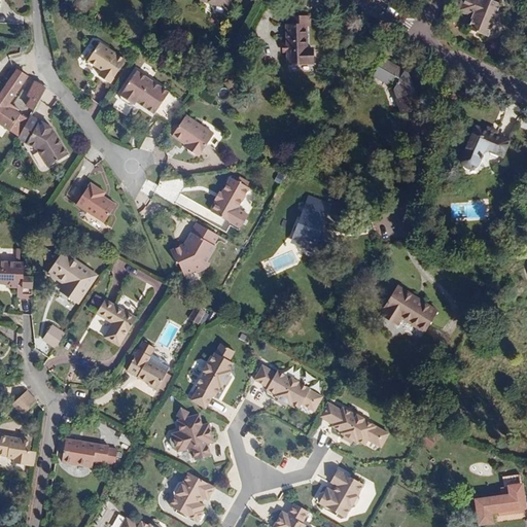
[(488,36),(501,4),(490,0),(462,0),(460,4),(476,10),(473,16),(468,29),(488,36)]
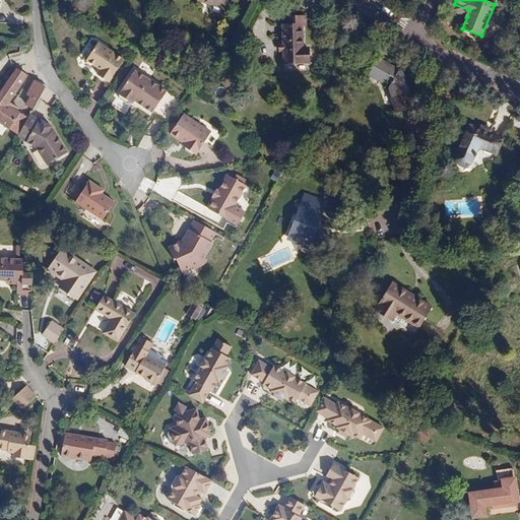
[(467,16),(469,10),(454,4),(452,10),(467,16)]
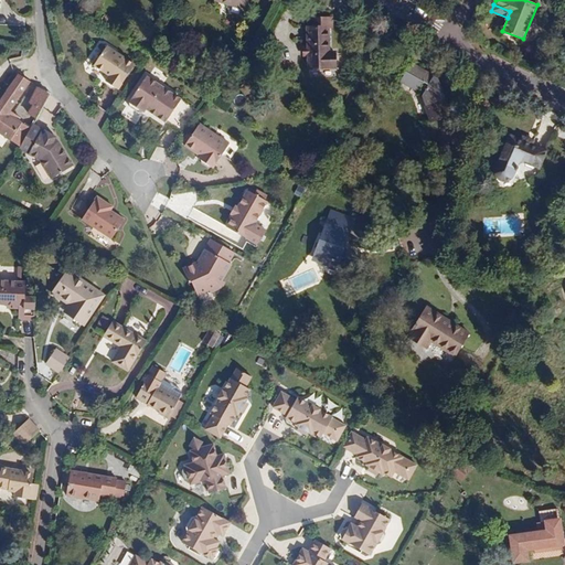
[(330,52),(329,29),(328,18),(313,19),(313,28),(307,28),(308,68),(336,68),(336,52),(330,52)]
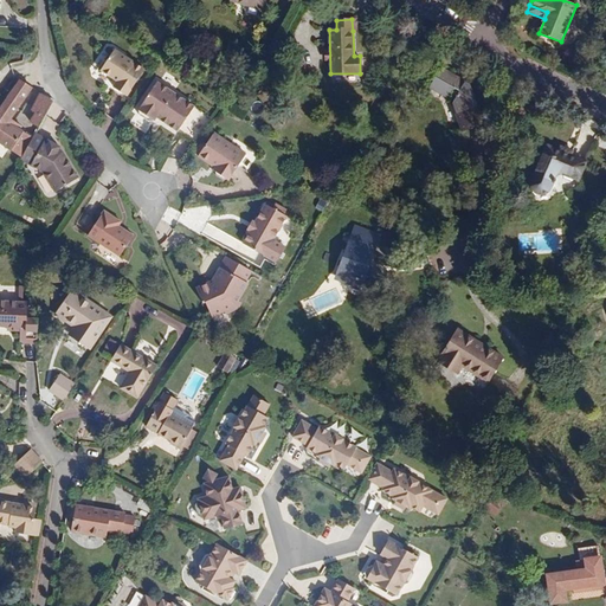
[(114,50),(101,71),(117,82),(114,88),(128,96),(144,70),(114,50)]
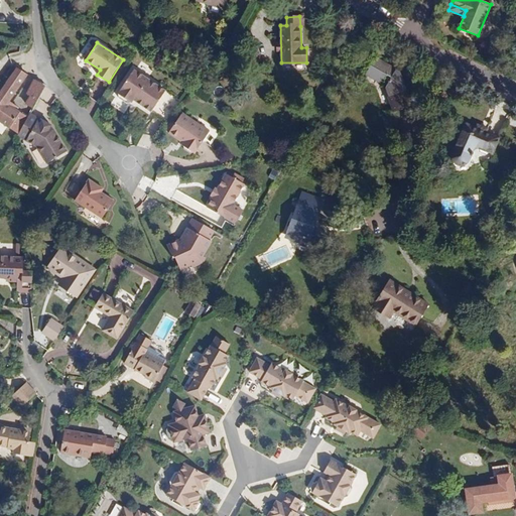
[(412,106),(400,73),(375,57),(365,75),(382,85),(386,77),(390,79),(385,89),(394,113),(412,106)]
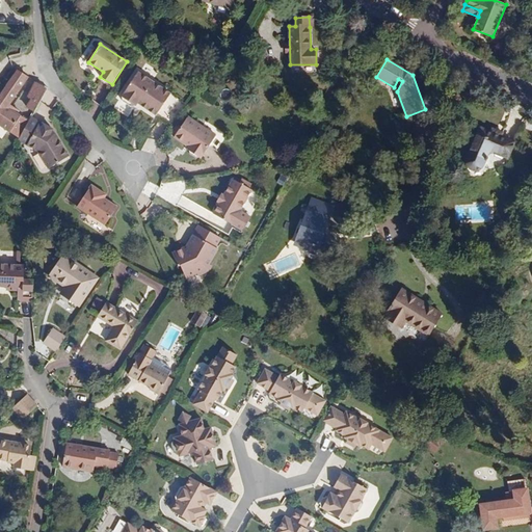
[(7,107),(28,77),(17,70),(0,94),(0,124),(9,131),(20,115),(7,107)]
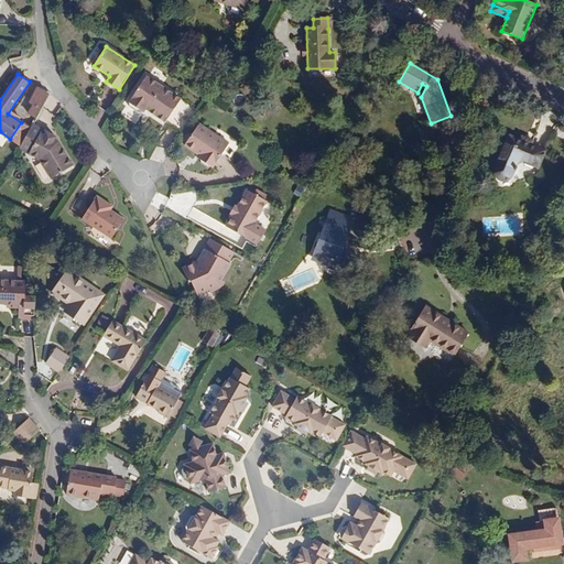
[(183,134),(198,111),(182,100),(148,76),(130,101),(131,107),(139,114),(144,112),(147,109),(148,107),(154,111),(152,114),(183,134)]
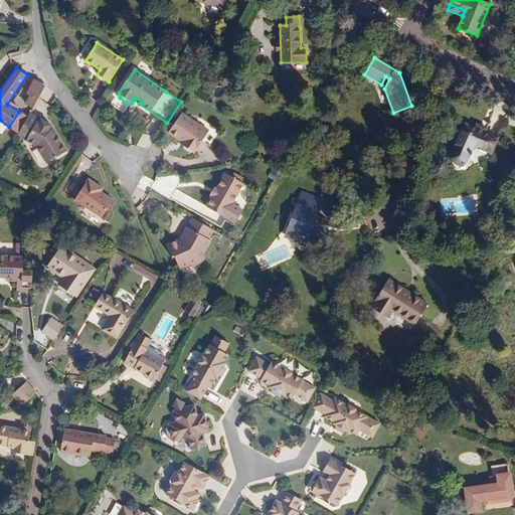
[(38,100),(45,86),(34,79),(26,93),(30,95),(38,100)]
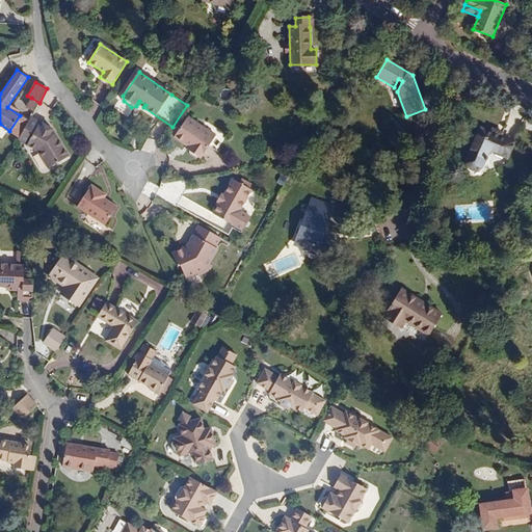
[(35,110),(40,103),(31,98),(27,106),(35,110)]
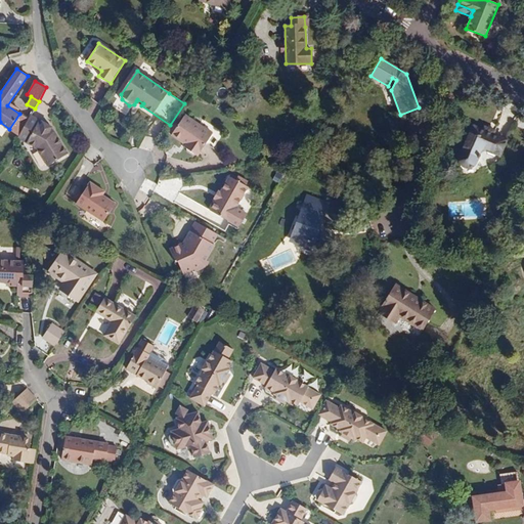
[(31,116),(35,108),(27,104),(26,103),(19,114),(9,129),(19,136),(31,116)]
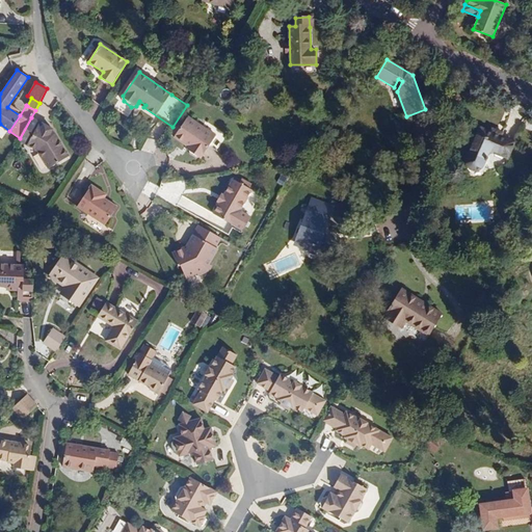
[(41,124),(31,117),(20,138),(19,140),(38,152),(49,169),(69,157),(55,134),(52,133),(54,130),(45,125),(43,128),(40,126),(41,124)]
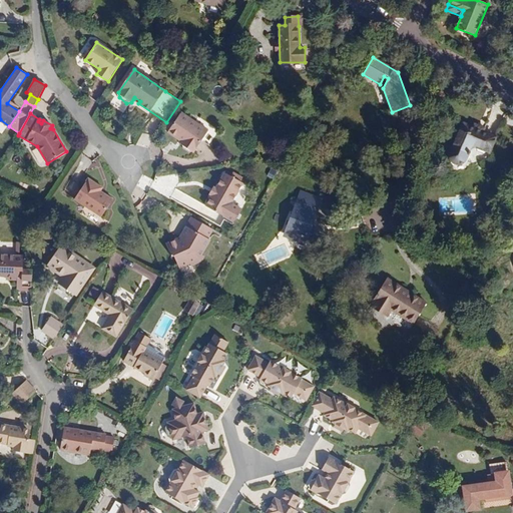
[(168,132),(177,139),(178,137),(183,141),(182,143),(181,145),(182,145),(183,148),(189,152),(192,152),(193,153),(208,131),(181,113),(168,132)]
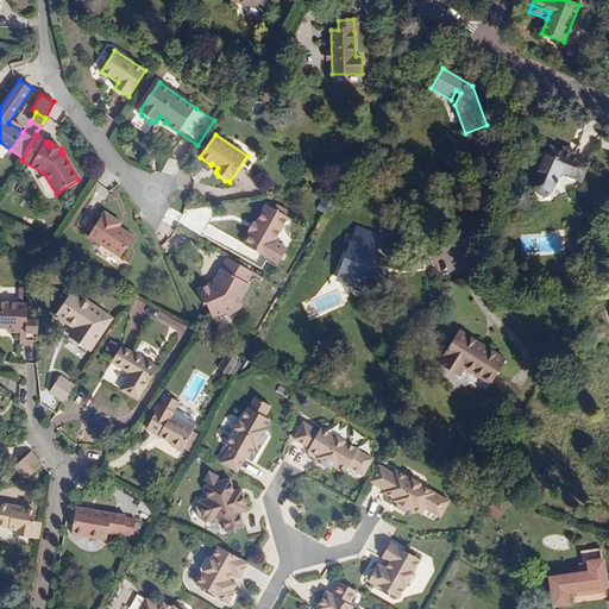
[(581,180),(588,163),(550,148),(535,181),(535,183),(535,186),(537,187),(538,189),(539,190),(541,192),(544,193),(546,193),(547,192),(550,192),(552,190),(553,188),(560,171),(581,180)]
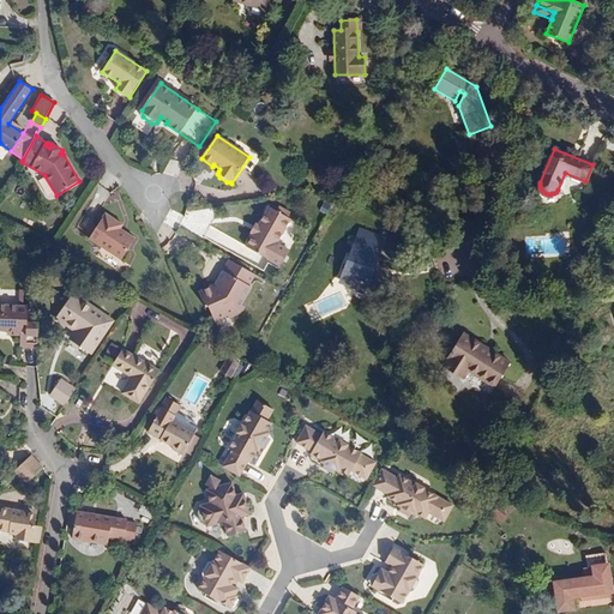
[(170,158),(164,173),(178,178),(184,163),(170,158)]
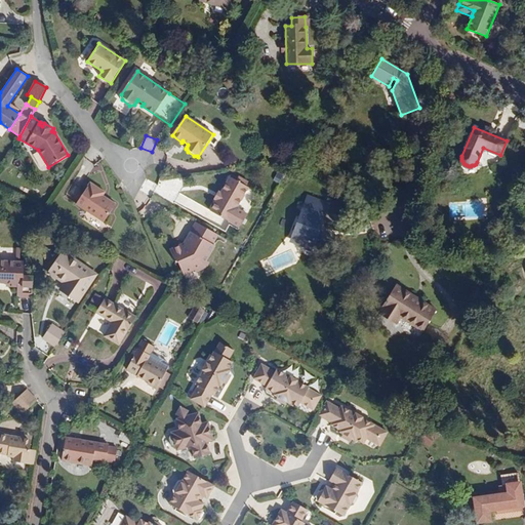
[(218,201),(212,212),(242,229),(249,215),(241,211),(240,207),(250,189),(248,188),(238,182),(232,178),(223,194),(218,201)]
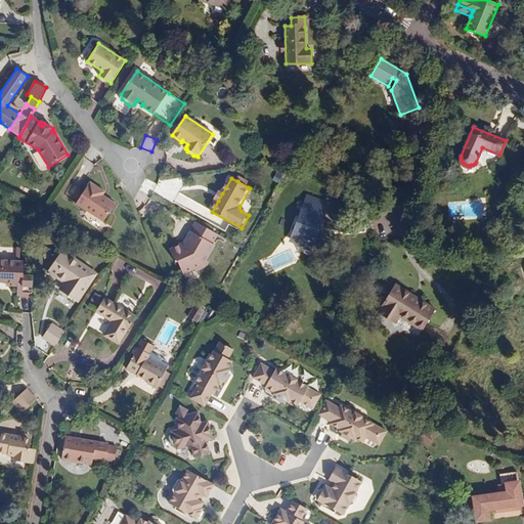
[(237,181),(248,187),(250,183),(239,178),(237,181)]
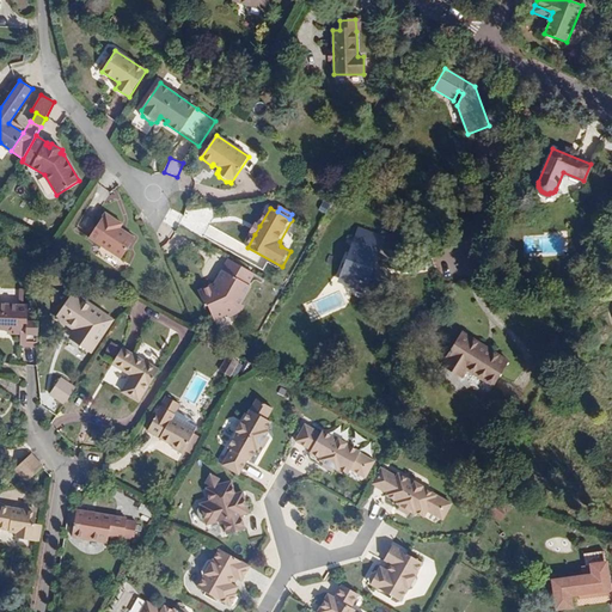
[(108,209),(89,239),(121,261),(138,234),(122,225),(126,220),(108,209)]
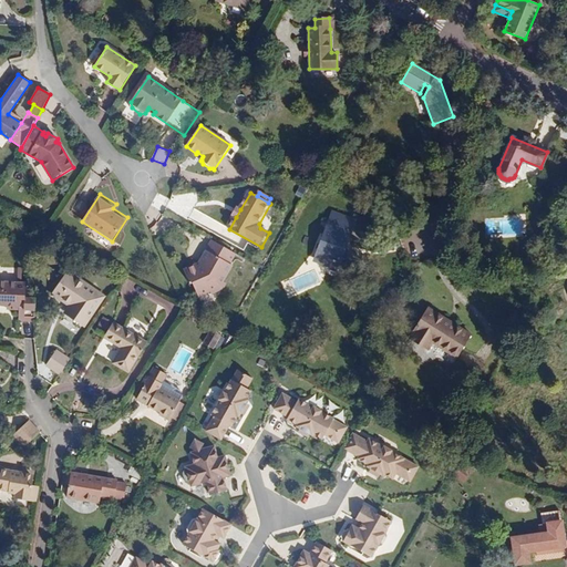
[(333,209),(331,216),(354,225),(357,219),(333,209)]
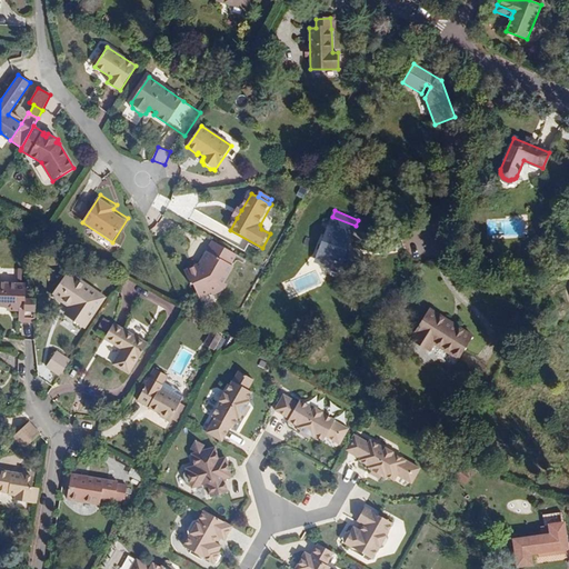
[(347,248),(356,226),(332,217),(315,261),(329,267),(332,260),(341,263),(340,267),(351,271),(358,253),(347,248)]
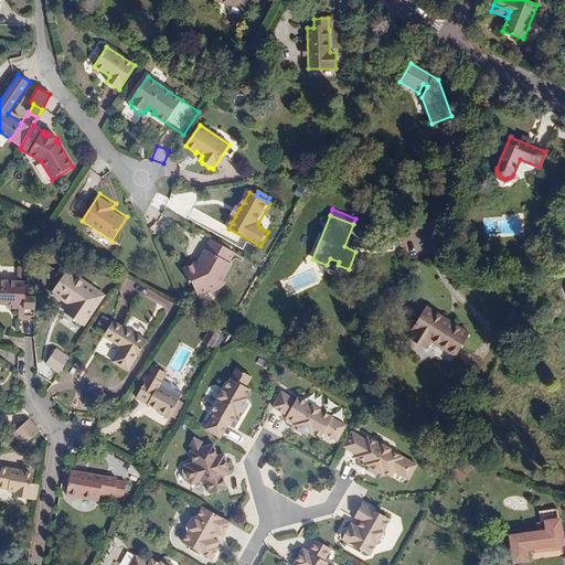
[(385,233),(394,237),(397,231),(390,225),(385,233)]
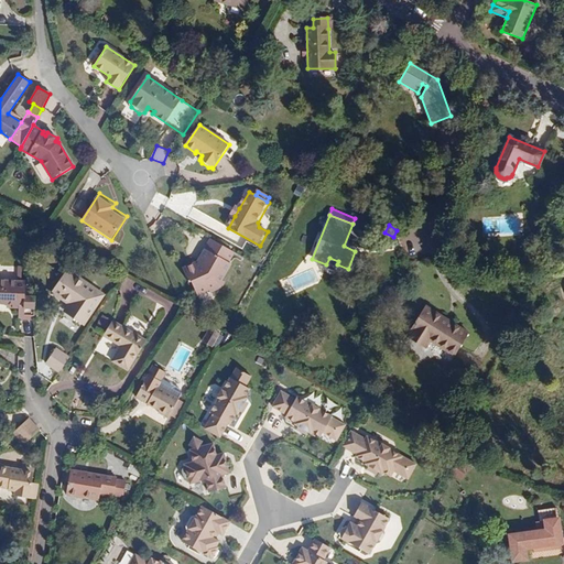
[(119,230),(112,240),(119,243),(125,234),(119,230)]
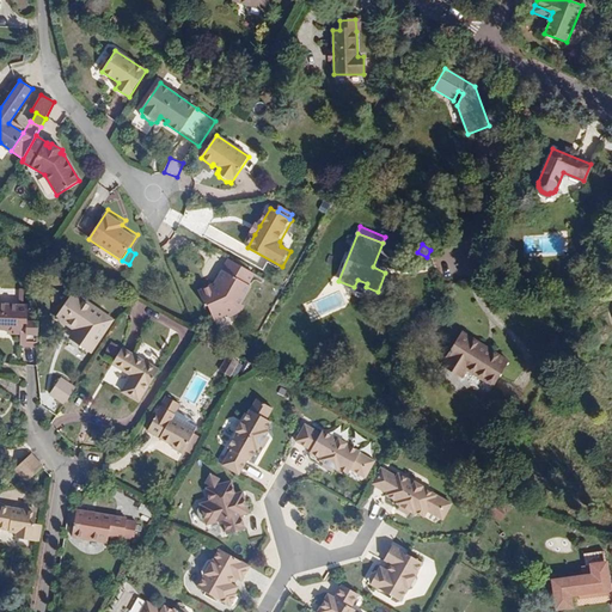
[(256,275),(231,261),(216,286),(201,293),(207,308),(210,307),(216,322),(230,316),(231,318),(237,316),(246,299),(252,288),(250,286),(256,275)]
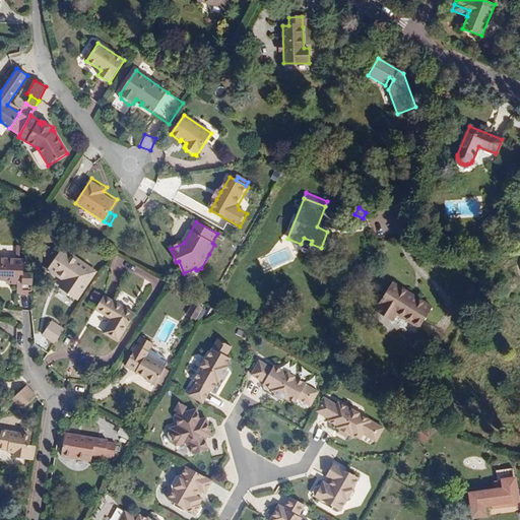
[(78,296),(95,270),(62,248),(48,269),(62,280),(60,283),(78,296)]
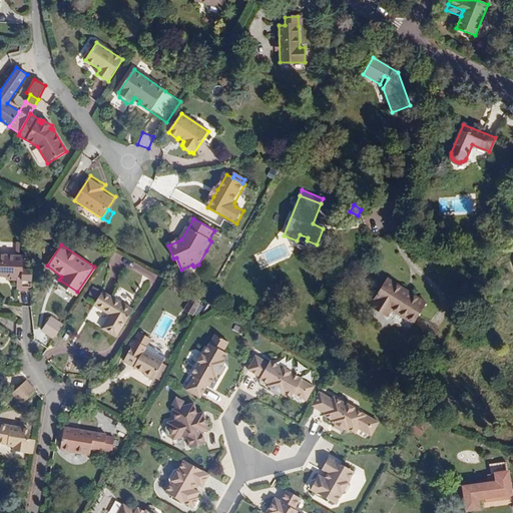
[(206,250),(198,265),(203,263),(209,251),(206,250)]
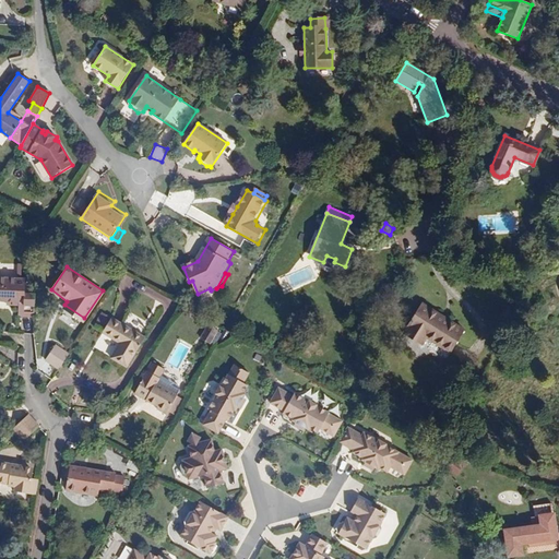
[(24,293),(25,278),(0,277),(0,300),(10,301),(10,306),(19,306),(19,317),(34,318),(34,294),(24,293)]
